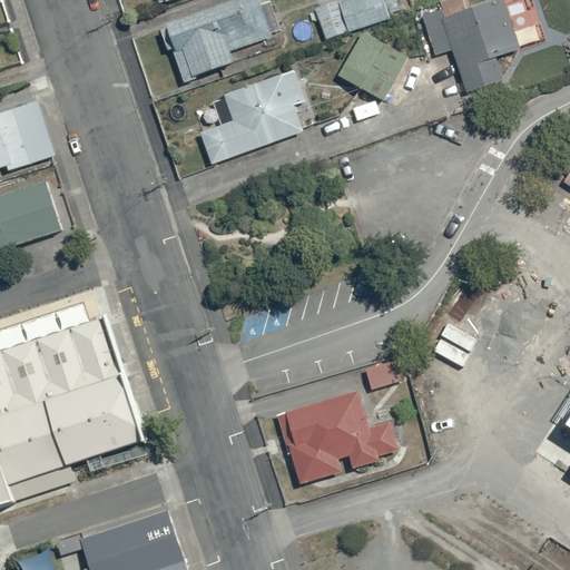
[(262,6),(259,0),(245,0),(237,3),(237,2),(167,27),(168,30),(161,31),(168,51),(173,50),(185,85),(197,80),(196,77),(235,64),(231,52),(273,38),(272,35),(282,31),(272,2),(262,6)]
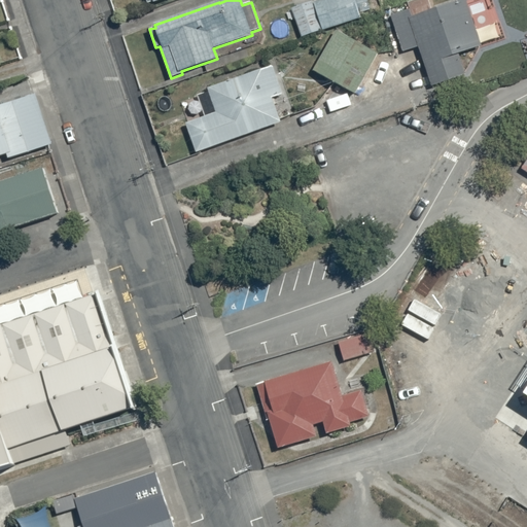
[(319,0),(314,2),(323,30),(360,18),(359,13),(371,10),(366,0),(319,0)]
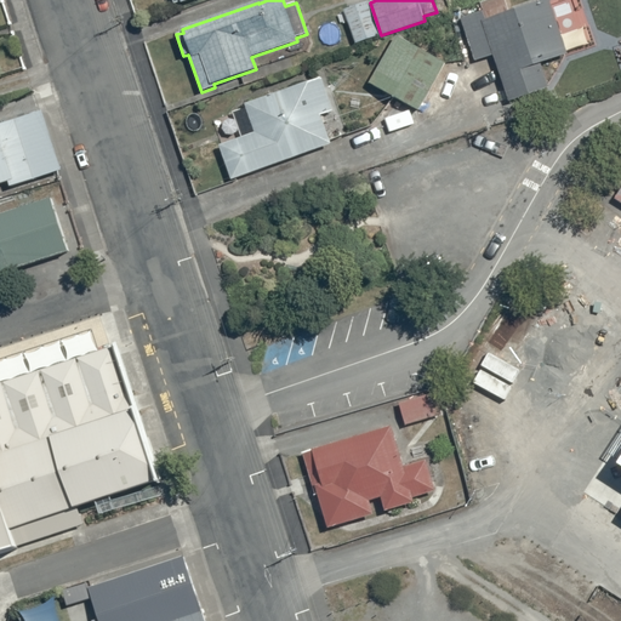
[(508,102),(550,89),(541,64),(568,55),(548,0),(545,0),(510,12),(505,0),(485,0),(479,3),(483,11),(460,20),(474,61),(494,56),(508,102)]
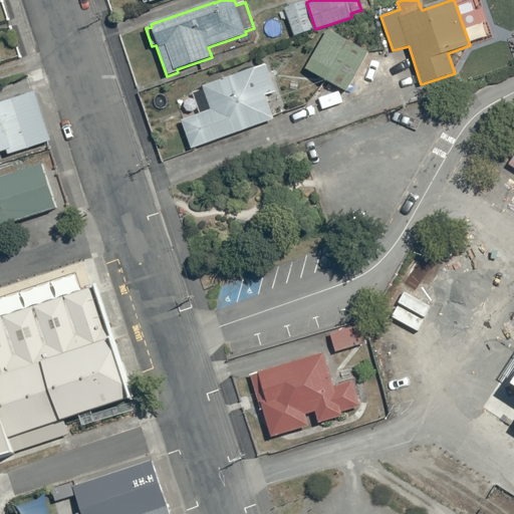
[(315,29),(304,1),(284,9),(294,37),(315,29)]
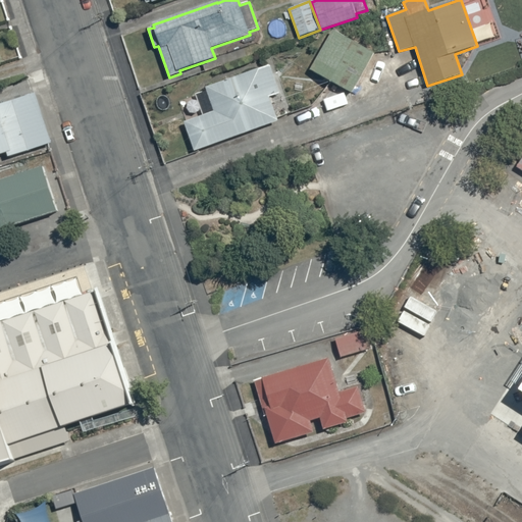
[(353,94),(375,54),(332,30),(310,70),(353,94)]
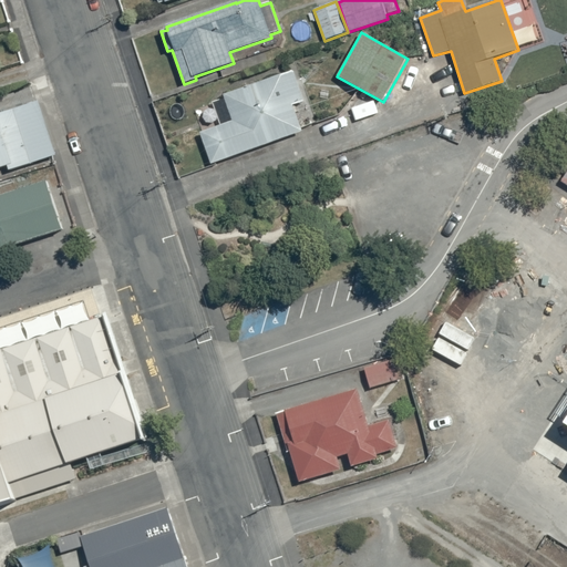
[(212,165),(302,132),(292,105),(305,102),(294,71),(223,95),(233,121),(199,133),(212,165)]
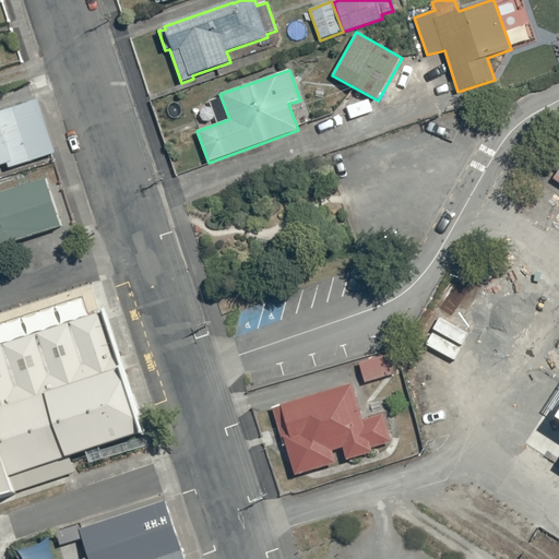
[(0,167),(10,164),(12,168),(59,154),(42,100),(0,113),(0,167)]
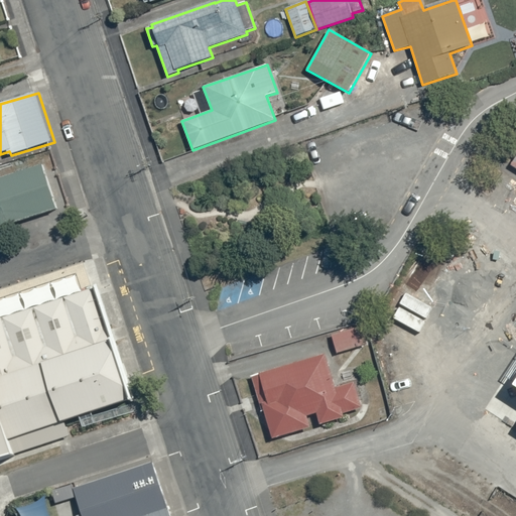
[(13,225),(59,210),(45,165),(0,179),(0,189),(1,192),(0,192),(0,231),(14,227),(13,225)]
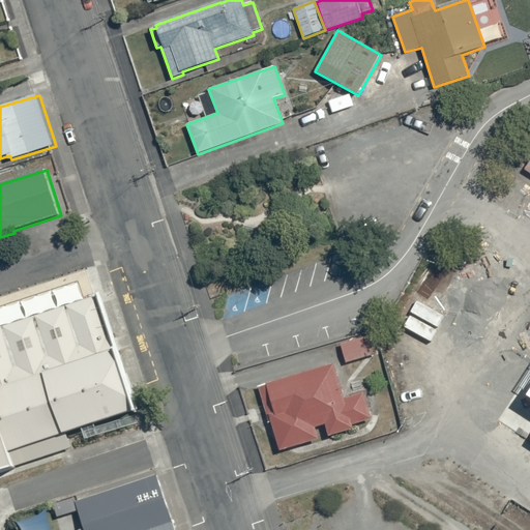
[(139,415),(145,413),(104,293),(88,298),(82,283),(0,308),(0,477),(24,470),(22,466),(75,448),(70,436),(139,413),(139,415)]
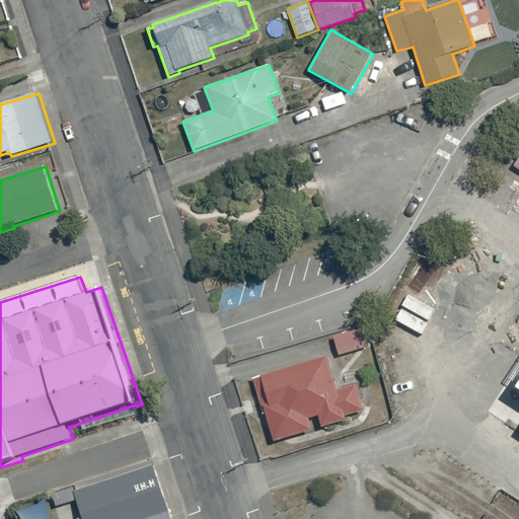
[(339,356),(369,347),(364,328),(334,337),(339,356)]
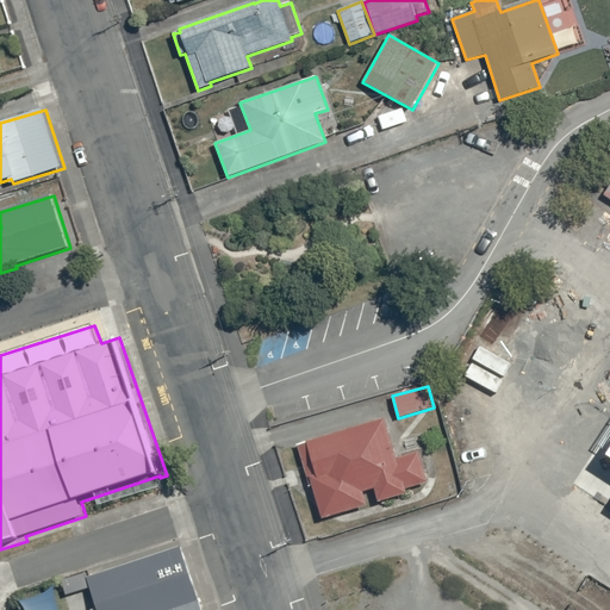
[(322,518),(366,505),(362,492),(374,489),(378,503),(406,493),(405,490),(428,483),(418,452),(397,459),(384,418),(306,442),(306,443),(298,447),(307,479),(310,479),(322,518)]
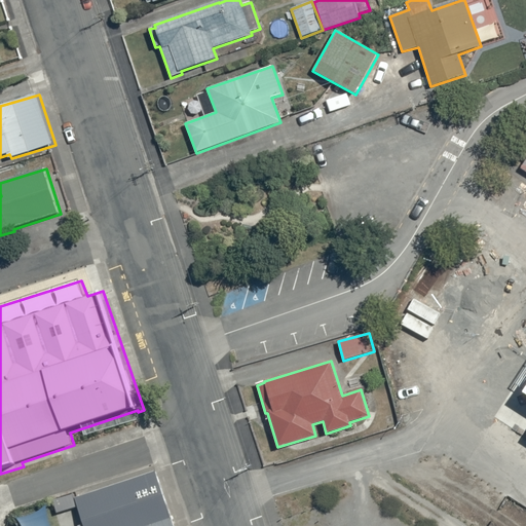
[(525,390),(525,370),(517,384),(525,390)]
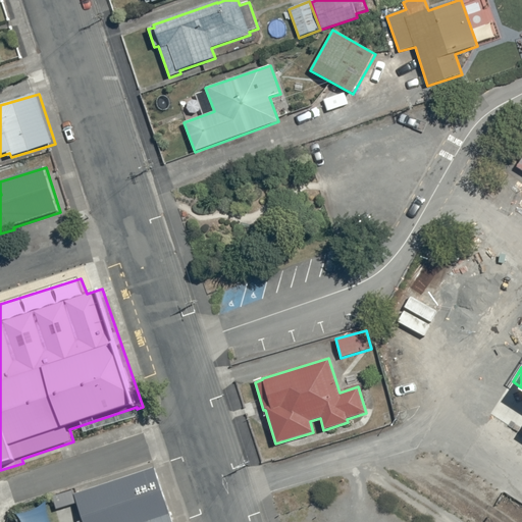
[(174,521),(156,468),(76,494),(86,521),(81,521),(174,521)]
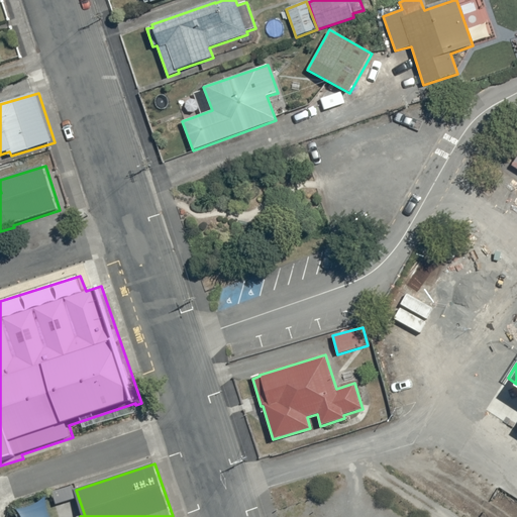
[(80,499),(75,485),(62,489),(65,498),(66,503),(80,499)]
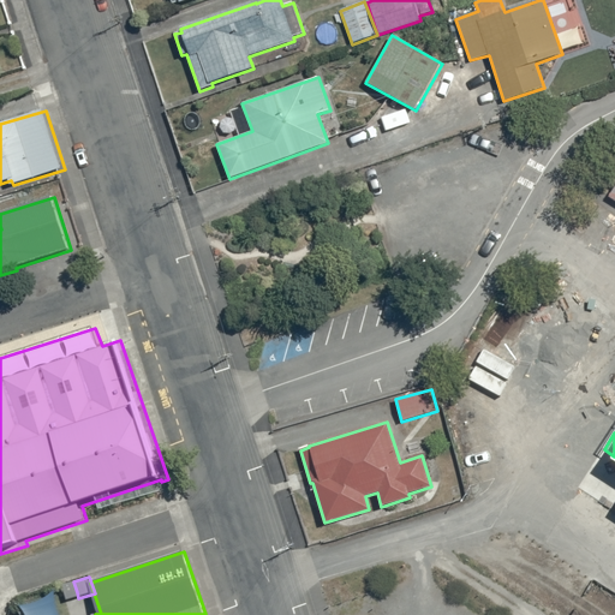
[(64,597),(77,592),(73,581),(72,581),(60,585),(64,597)]
